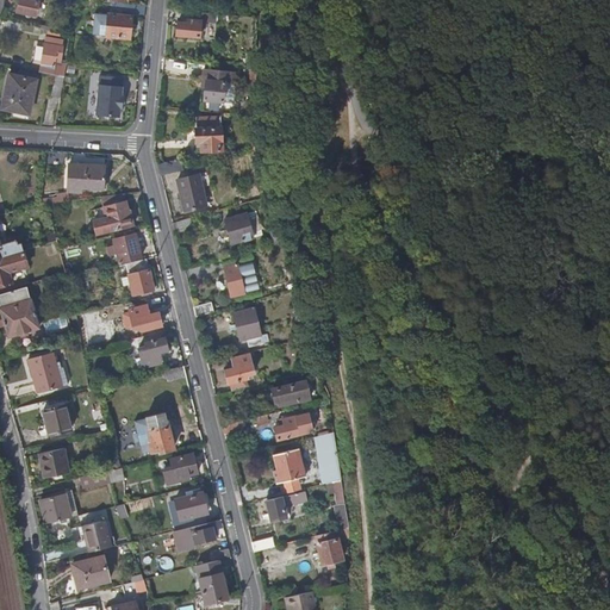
[(37,16),(39,0),(20,0),(18,12),(37,16)]
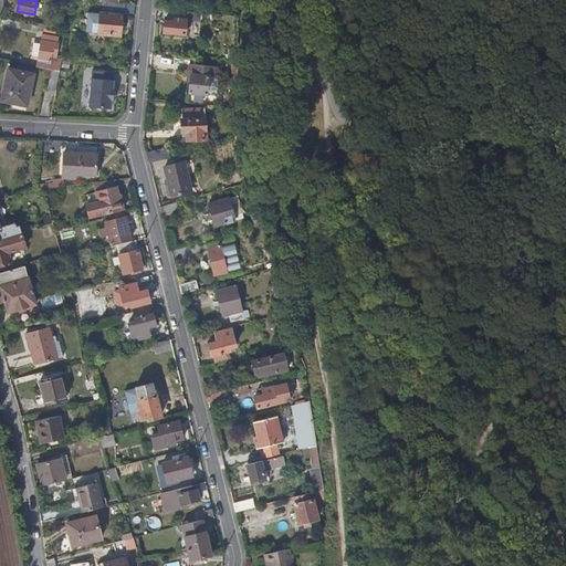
[(134,13),(135,4),(118,3),(117,12),(134,13)]
